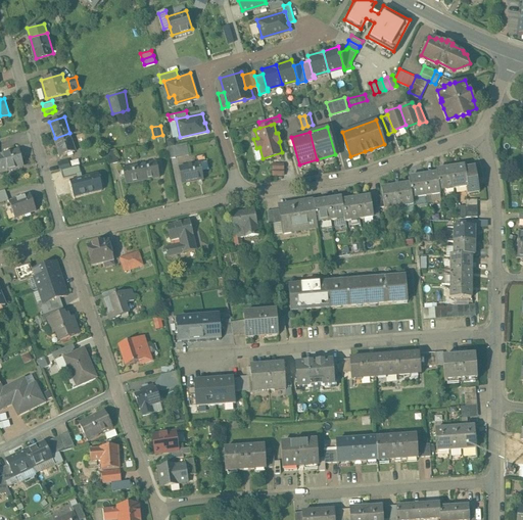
[(69,133),(55,138),(60,154),(75,149),(69,133)]
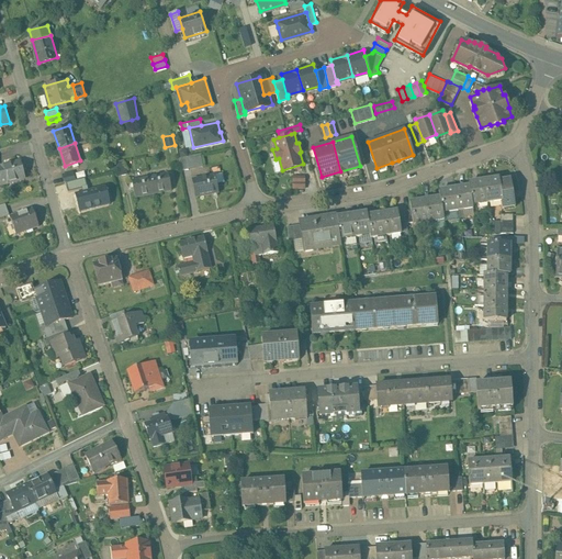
[(186,155),(179,157),(181,168),(188,167),(186,155)]
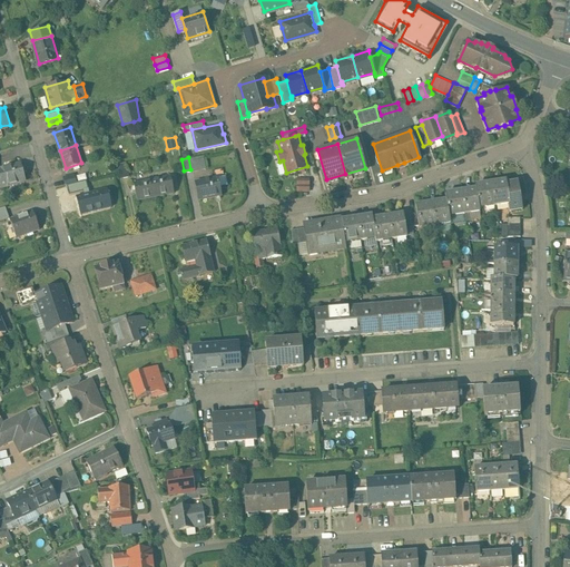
[(0,185),(25,179),(20,162),(0,166),(0,185)]
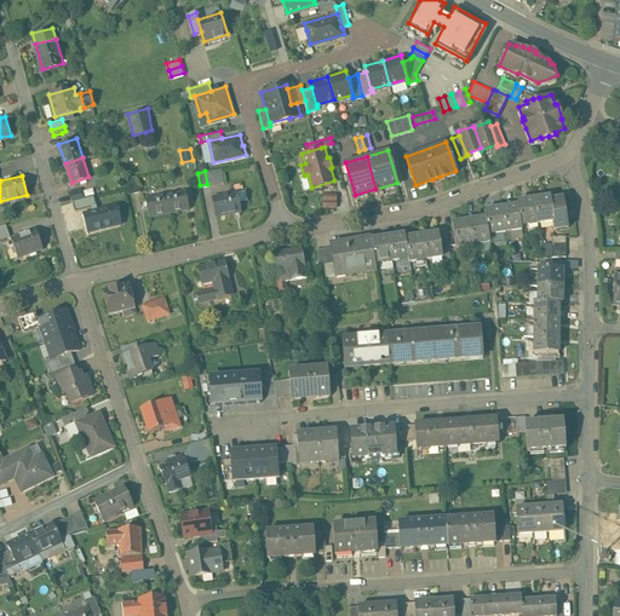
[(137,176),(128,177),(132,191),(139,189),(137,176)]
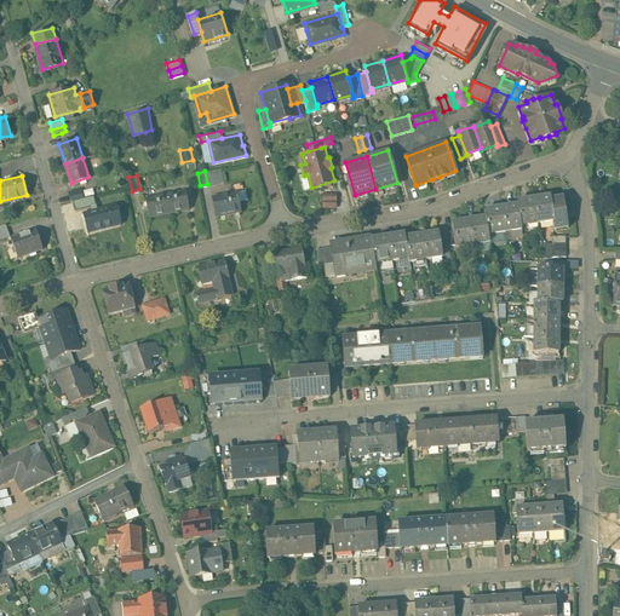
[(81,186),(68,190),(70,200),(84,196),(81,186)]
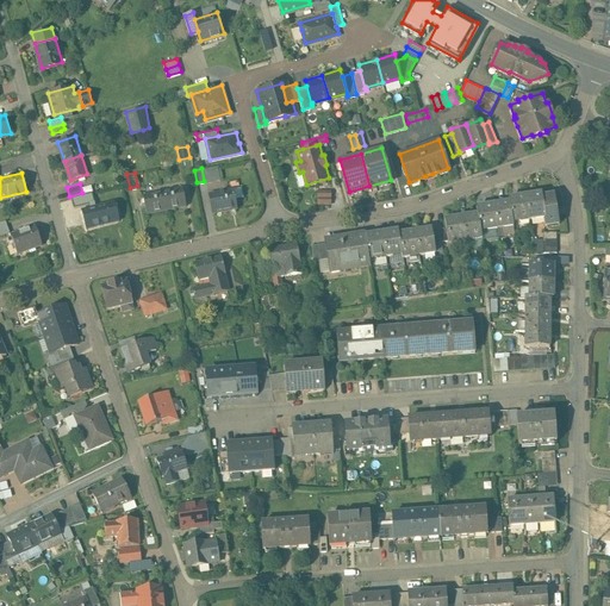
[(182,186),(163,189),(167,207),(186,204),(182,186)]
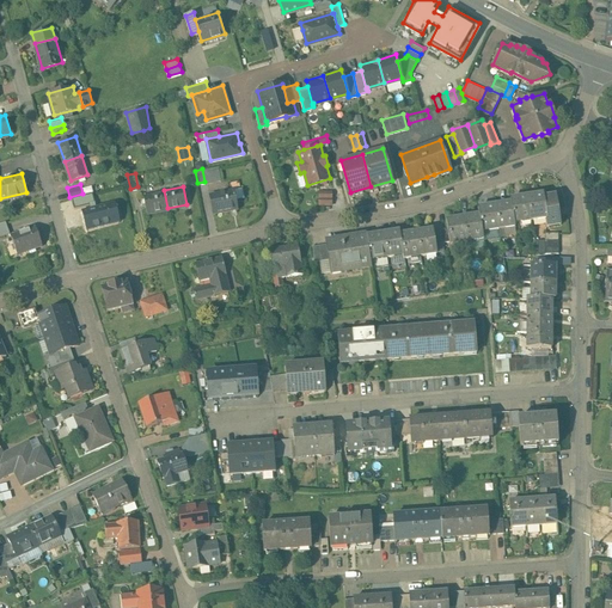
[(234,189),(209,194),(213,213),(238,208),(234,189)]
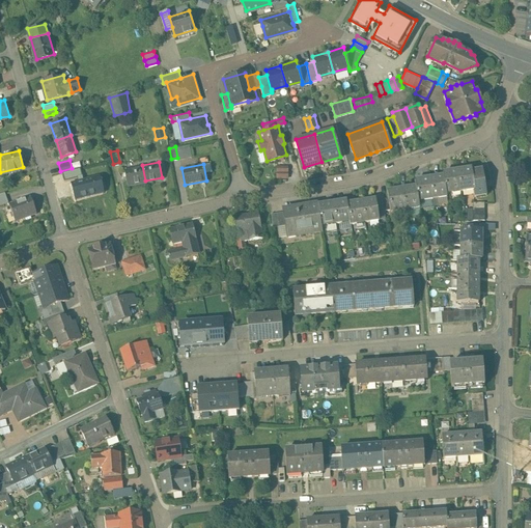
[(142,165),(124,169),(127,185),(145,181),(142,165)]
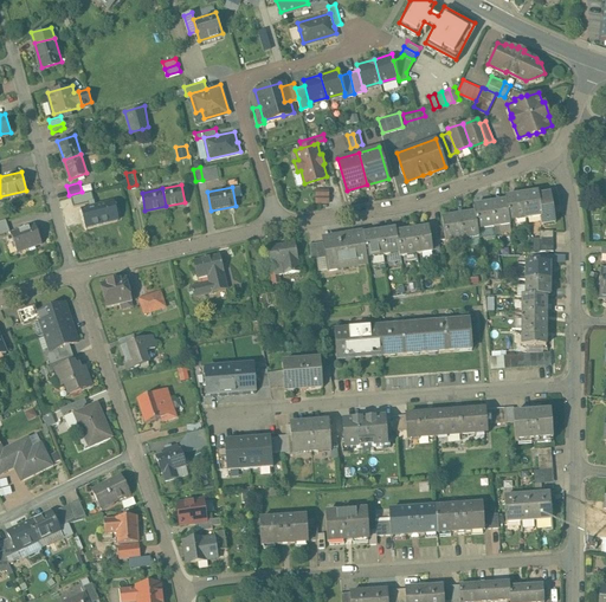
[(328,188),(316,188),(316,201),(328,201),(328,188)]
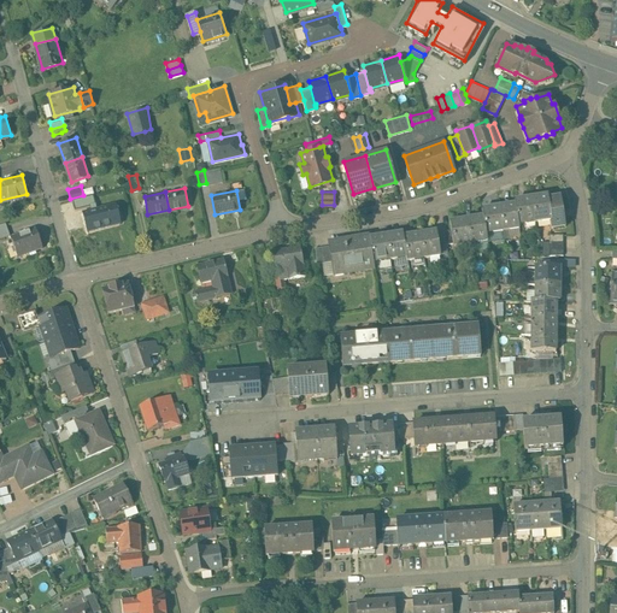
[(548,198),(548,194),(530,196),(535,219),(551,217),(552,219),(550,219),(551,227),(565,224),(560,195),(548,198)]
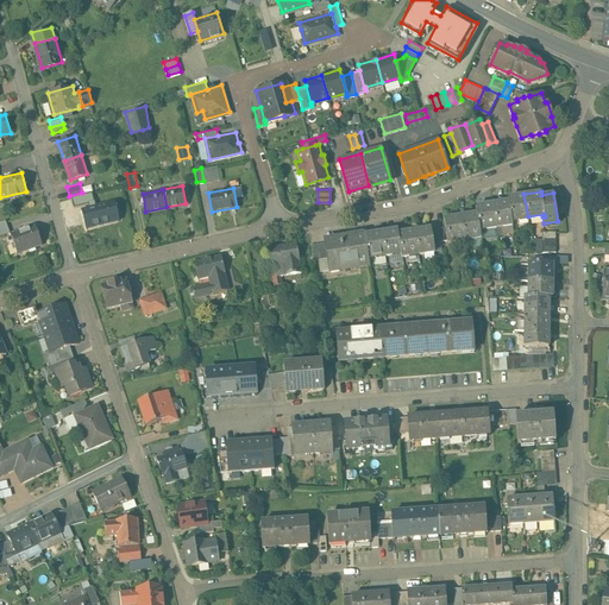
[(82,193),(69,196),(71,203),(75,203),(76,207),(85,205),(82,193)]
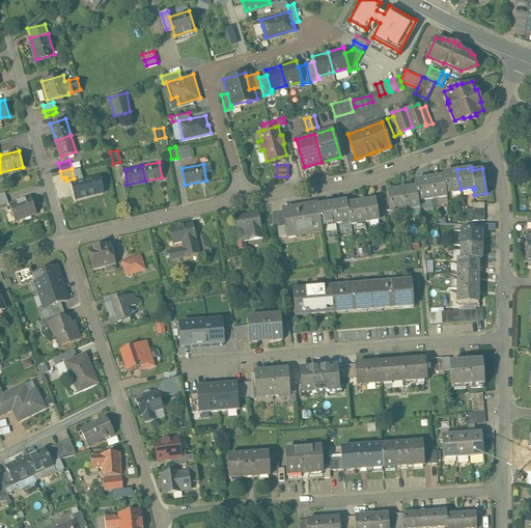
[(456,169),(443,171),(443,174),(446,192),(460,189),(456,169)]
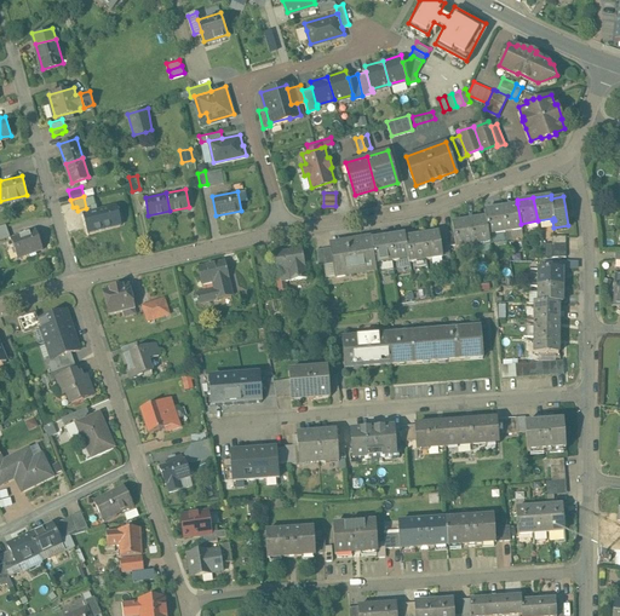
[(116,203),(84,212),(89,230),(121,222),(116,203)]
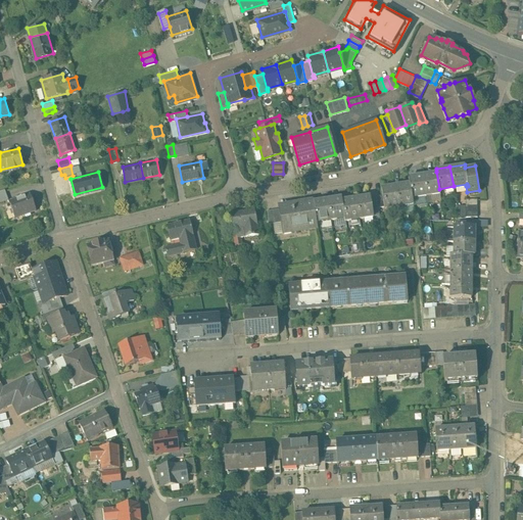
[(436,172),(423,174),(426,194),(439,191),(439,189),(436,172)]
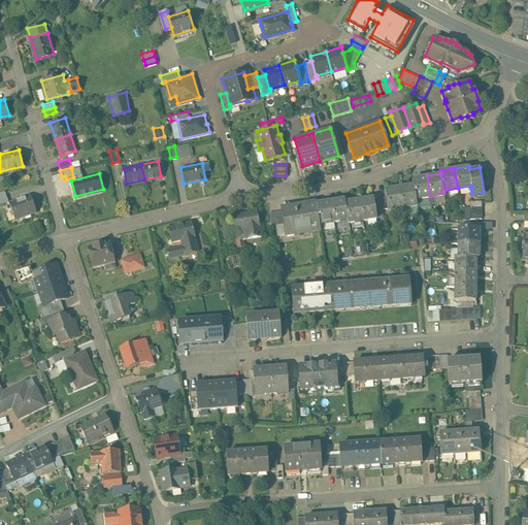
[(427,175),(413,177),(414,185),(416,198),(430,196),(427,175)]
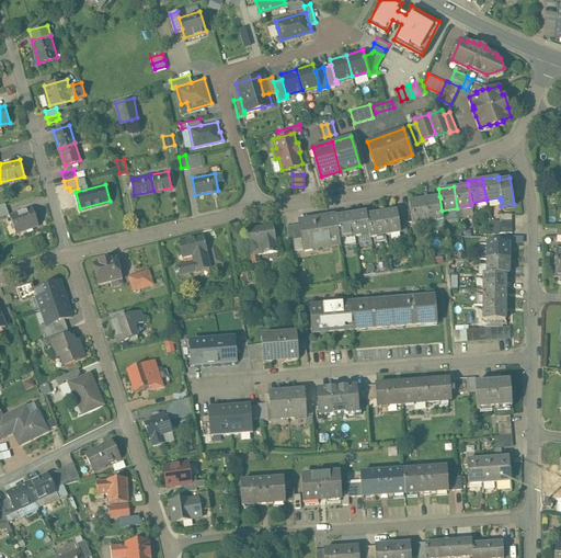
[(439,196),(424,198),(427,219),(443,217),(442,211),(439,196)]
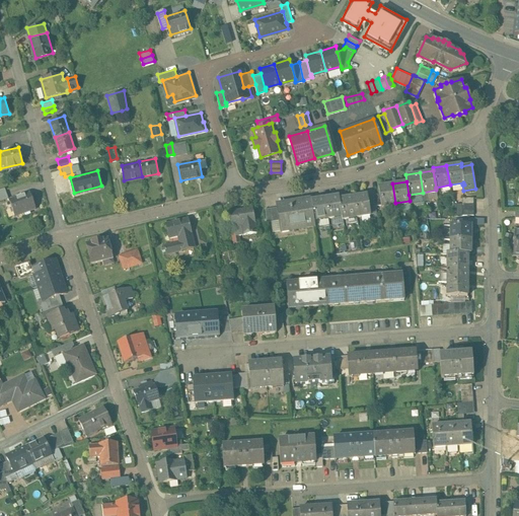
[(392,183),(378,186),(379,192),(381,203),(381,205),(395,203),(392,183)]
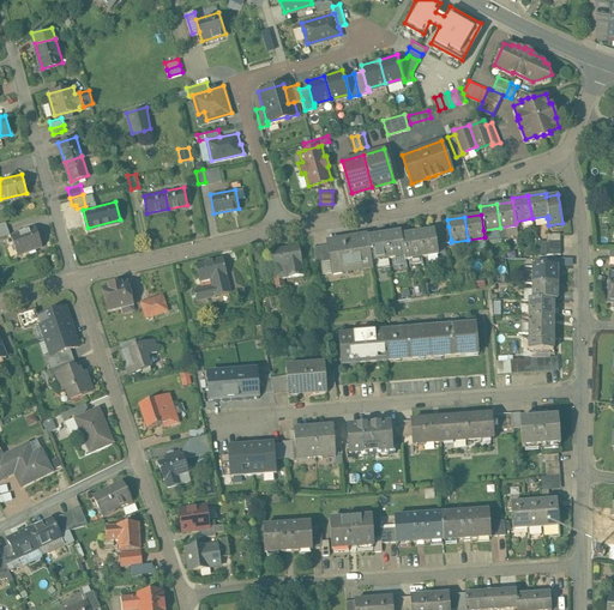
[(11,234),(18,255),(44,246),(37,225),(11,234)]
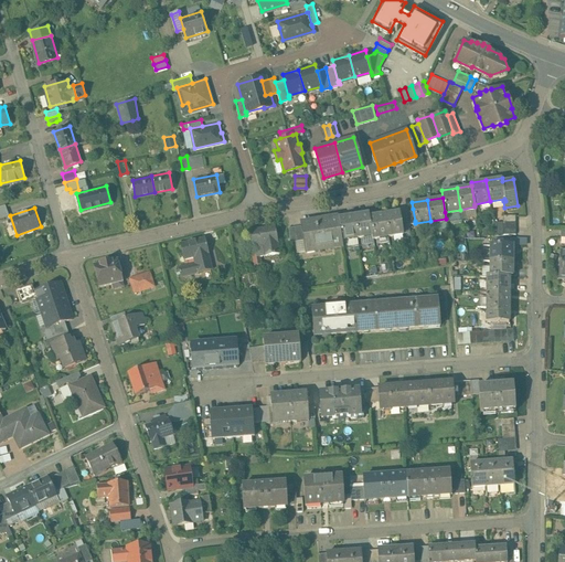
[(400,211),(384,213),(387,234),(403,232),(402,223),(400,211)]
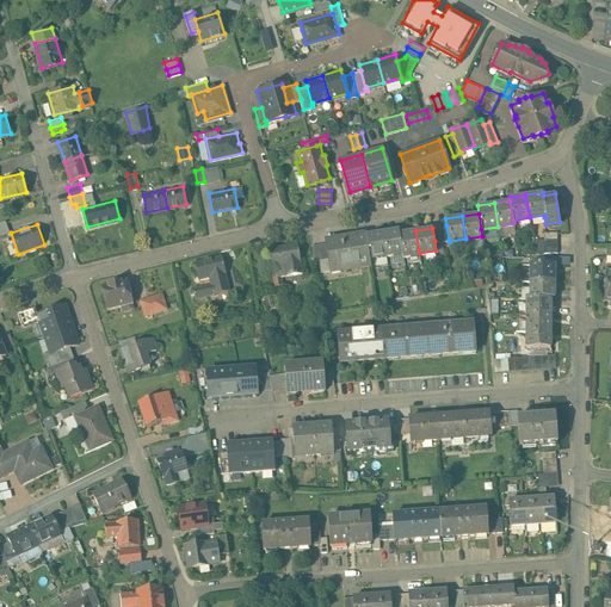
[(399,229),(382,231),(386,255),(402,252),(399,233),(399,229)]
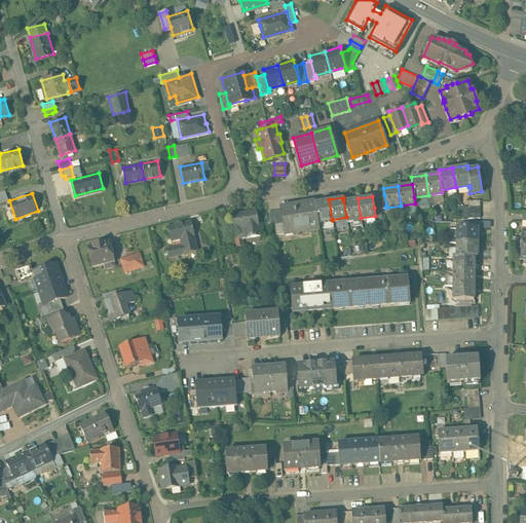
[(358,198),(343,200),(346,217),(347,221),(361,218),(358,198)]
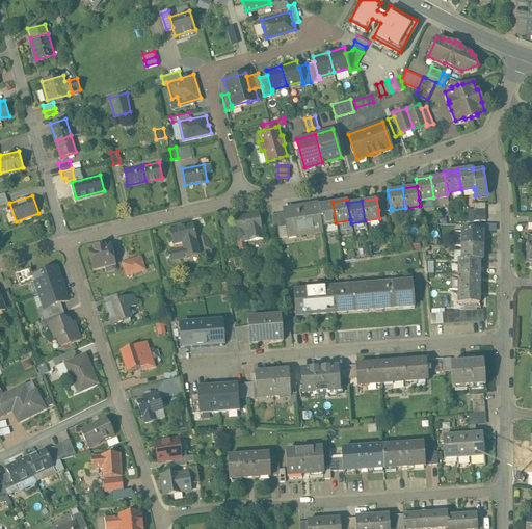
[(333,202),(318,204),(322,225),(336,222),(333,202)]
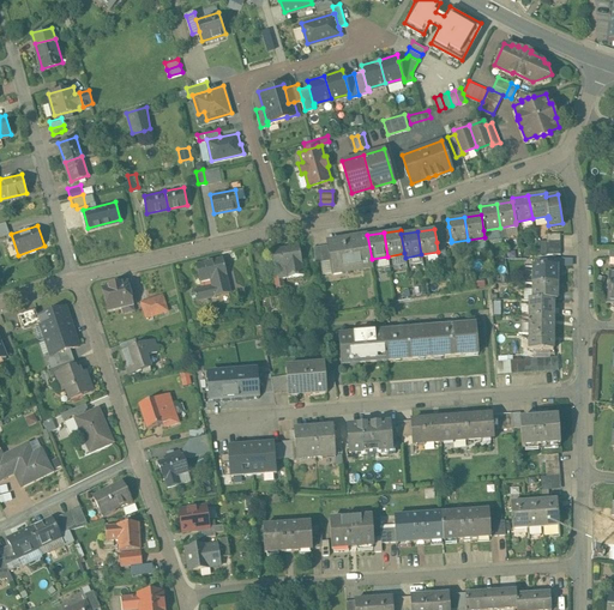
[(367,235),(327,242),(327,243),(330,258),(332,271),(372,264),(372,259),(367,235)]
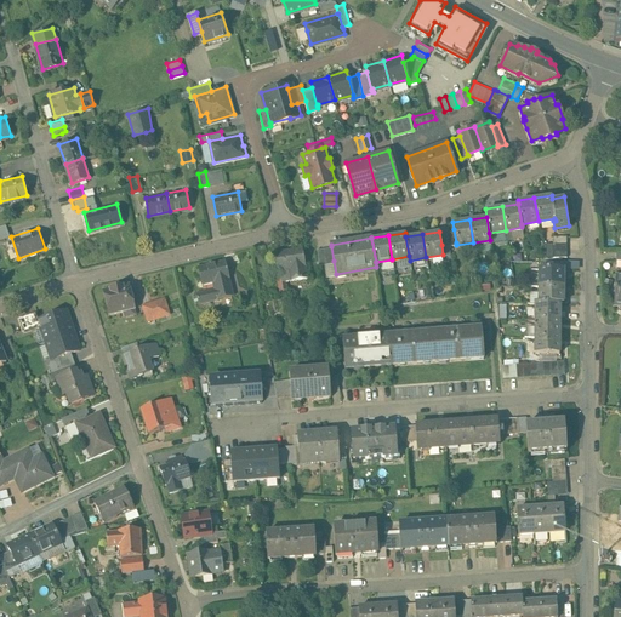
[(302,245),(274,249),(277,266),(279,279),(285,278),(307,274),(302,245)]
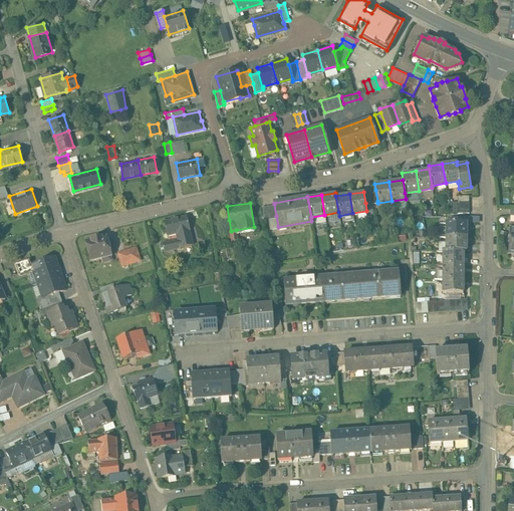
[(274,204),(262,206),(264,218),(276,216),(274,204)]
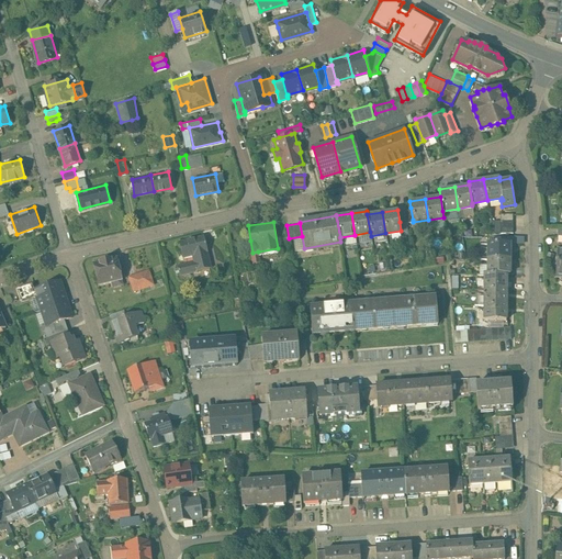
[(203,233),(179,238),(182,255),(192,253),(208,249),(203,233)]
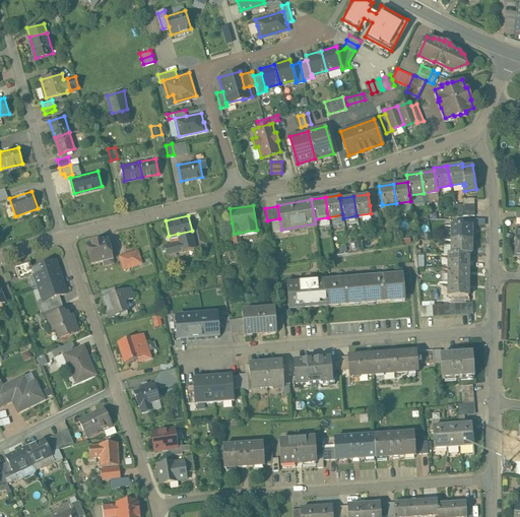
[(239,233),(234,234),(232,222),(230,223),(233,241),(240,240),(239,233)]
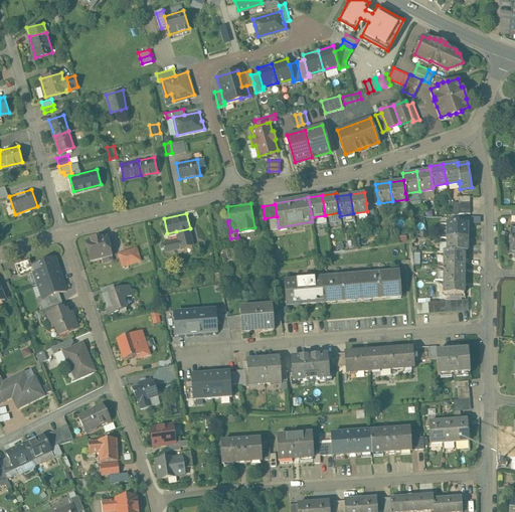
[(459,220),(447,220),(447,235),(467,235),(467,220),(459,220)]
